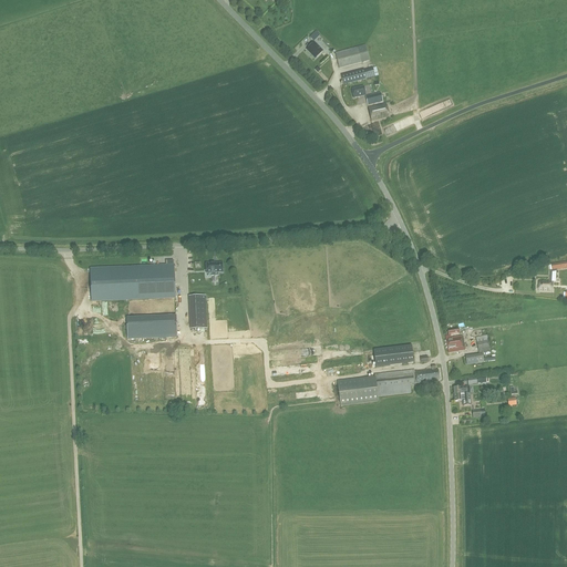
[(313,42),(320,35),(316,31),(310,38),(313,42)]
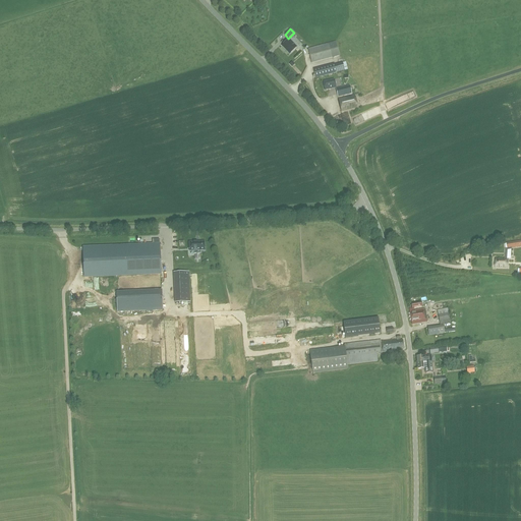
[(295,49),(287,41),(282,46),(290,54),(295,49)]
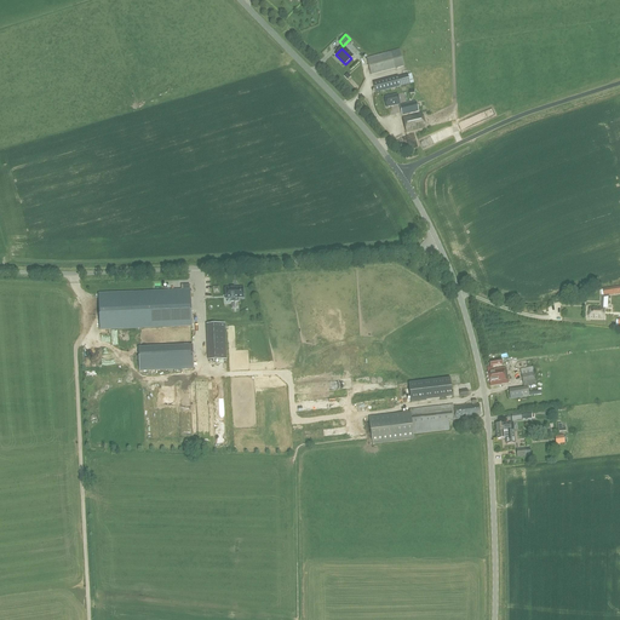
[(366,58),(371,75),(405,67),(400,50),(366,58)]
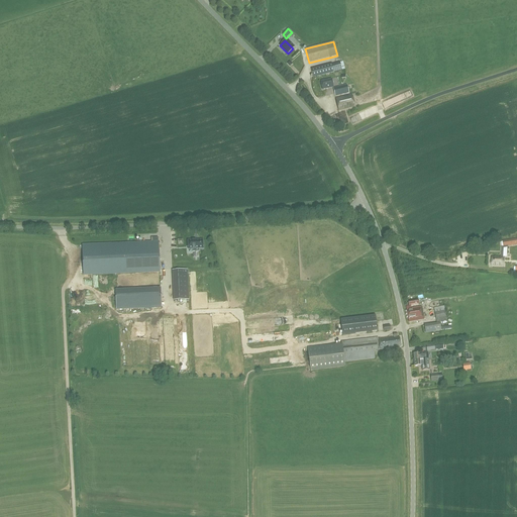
[(310,68),(313,78),(342,71),(340,62),(332,64),(332,63),(310,68)]
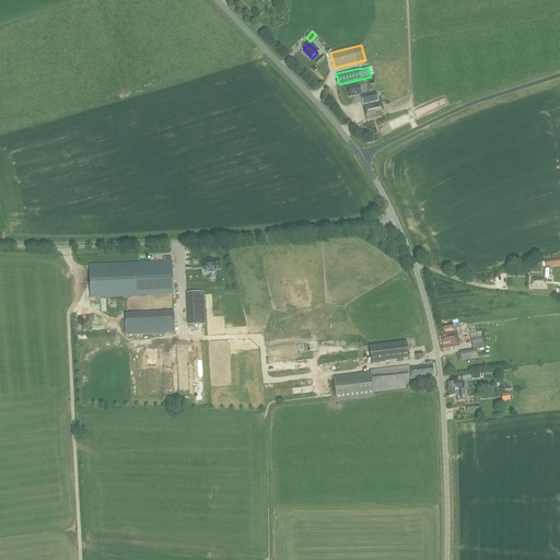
[(347,89),(349,97),(361,94),(359,86),(347,89)]
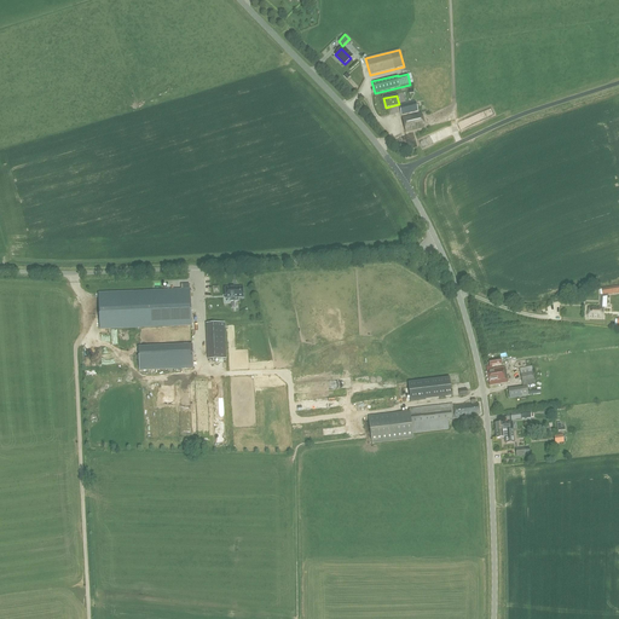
[(417,111),(415,102),(399,105),(401,115),(417,111)]
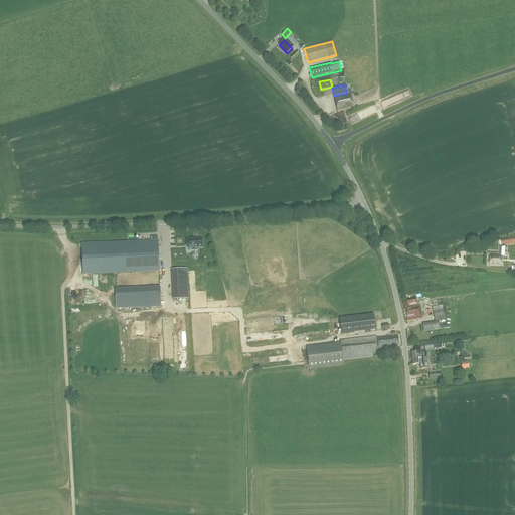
[(354,107),(351,94),(334,98),(337,111),(354,107)]
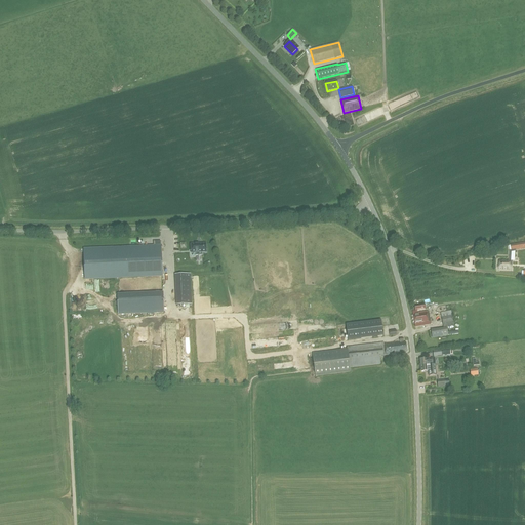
[(336,126),(352,122),(349,112),(333,116),(336,126)]
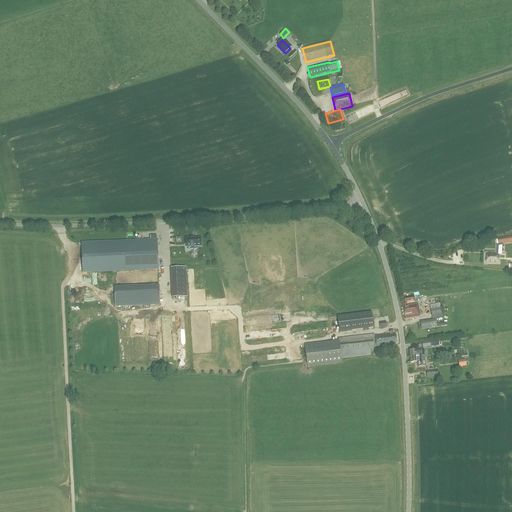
[(360,116),(357,109),(344,115),(347,122),(360,116)]
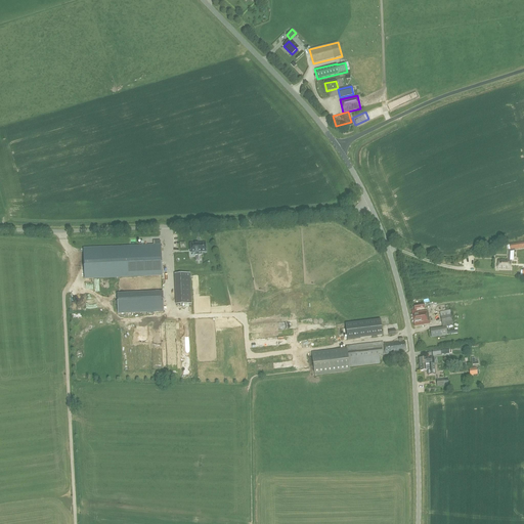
[(190,251),(194,250),(195,253),(202,253),(201,250),(206,250),(205,241),(190,242),(190,246),(190,251)]
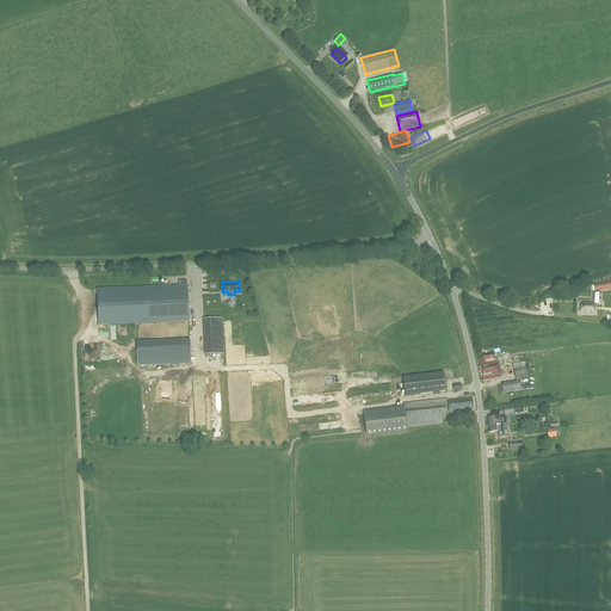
[(610,282),(594,285),(596,291),(599,291),(610,289),(610,282)]
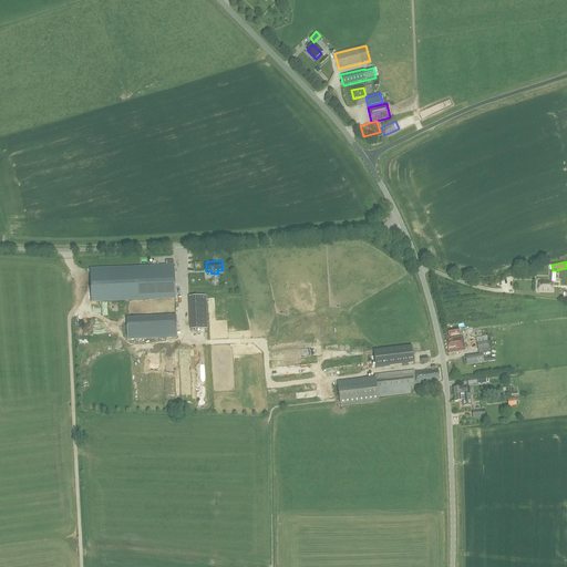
[(92,303),(176,299),(174,265),(90,268),(92,303)]
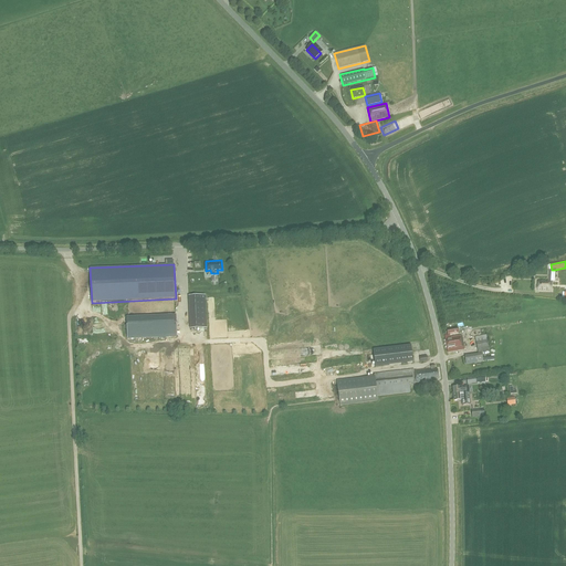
[(187,269),(187,283),(200,282),(200,269),(187,269)]
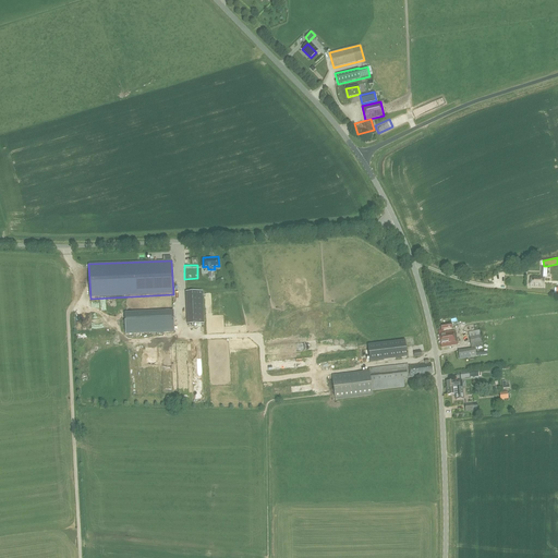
[(544,277),(531,277),(531,287),(544,288),(544,277)]
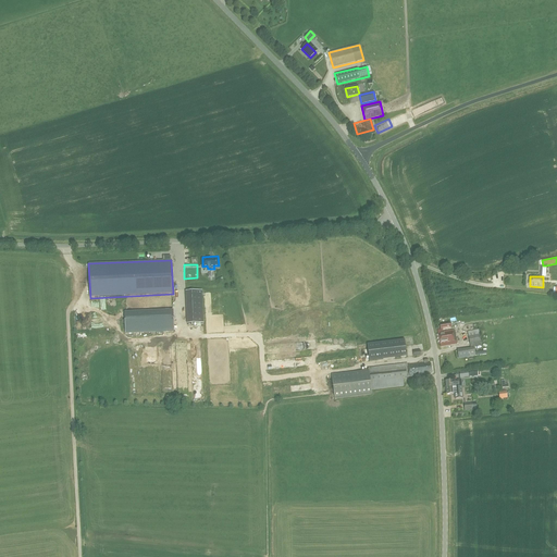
[(201,291),(185,292),(187,323),(203,323),(201,291)]
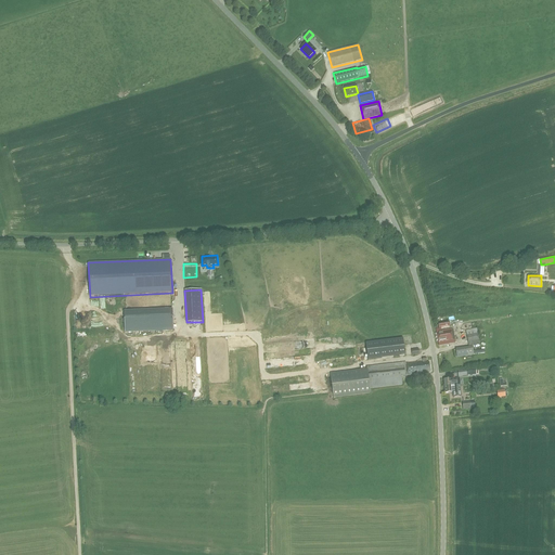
[(125,331),(173,328),(172,313),(124,315),(125,331)]
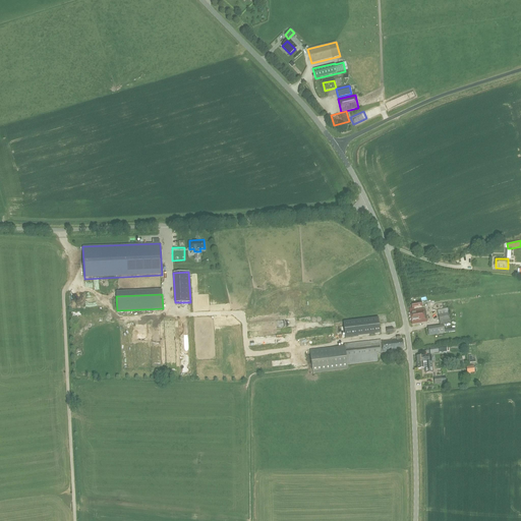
[(409,308),(411,323),(424,321),(423,310),(414,311),(413,307),(409,308)]
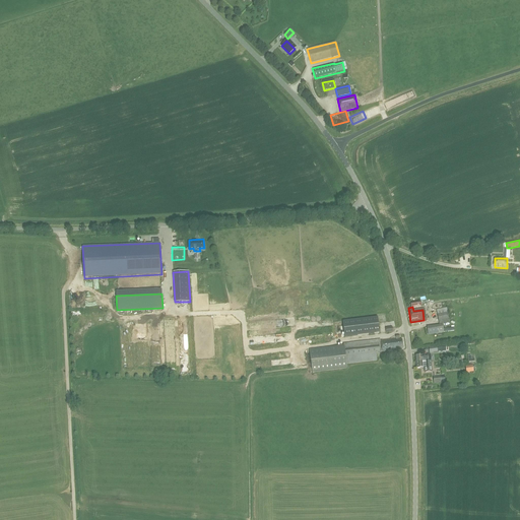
[(449,322),(447,308),(436,310),(439,324),(449,322)]
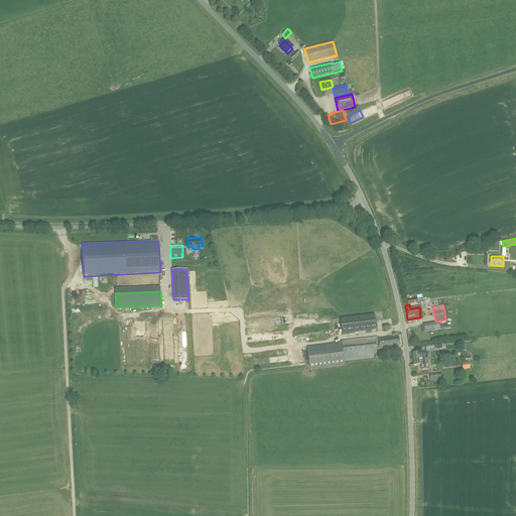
[(377,330),(375,314),(341,318),(342,334),(377,330)]
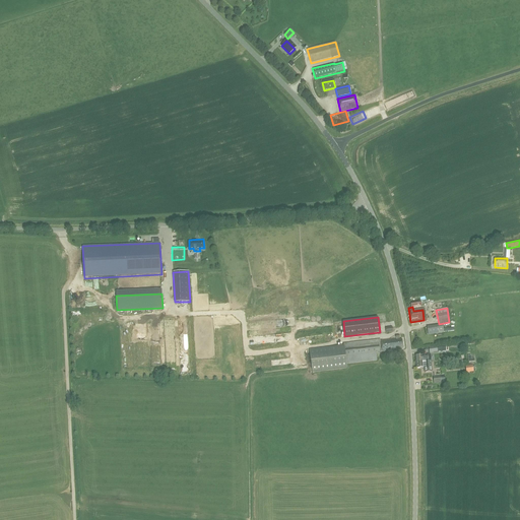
[(376,353),(380,352),(382,352),(398,350),(398,349),(403,348),(402,339),(399,340),(399,338),(399,335),(396,336),(396,339),(397,339),(381,341),(380,339),(343,343),(343,345),(310,350),(313,373),(347,369),(346,365),(377,361),(376,353)]
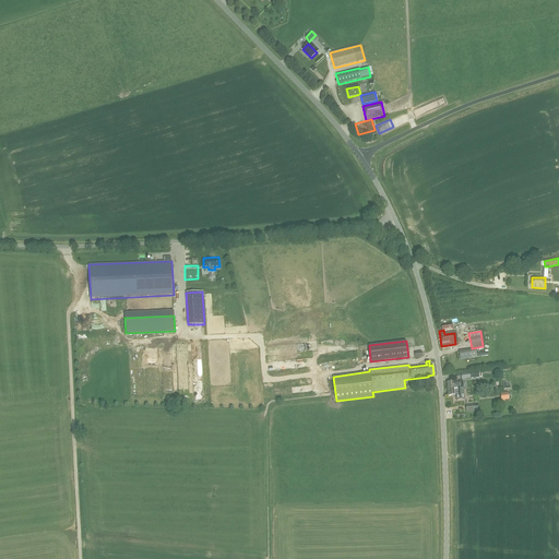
[(461,392),(460,389),(448,390),(448,396),(456,395),(456,401),(464,400),(464,391),(461,392)]
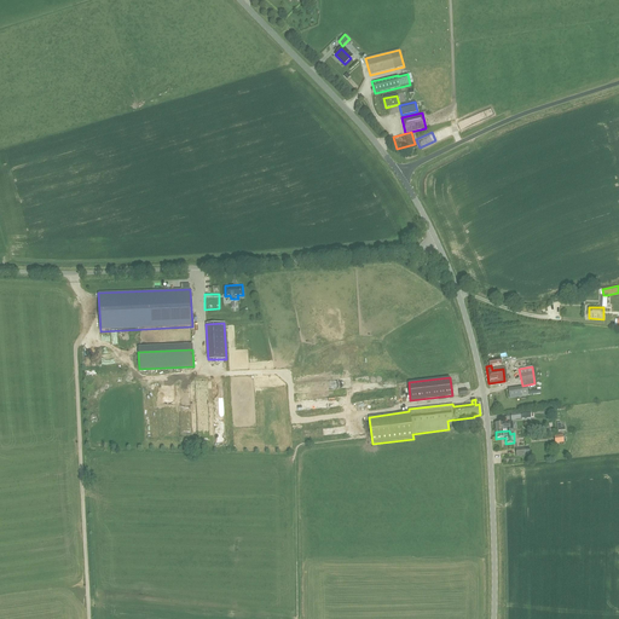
[(515,444),(516,456),(525,456),(525,447),(524,447),(524,445),(521,445),(521,449),(516,449),(516,444),(515,444)]
